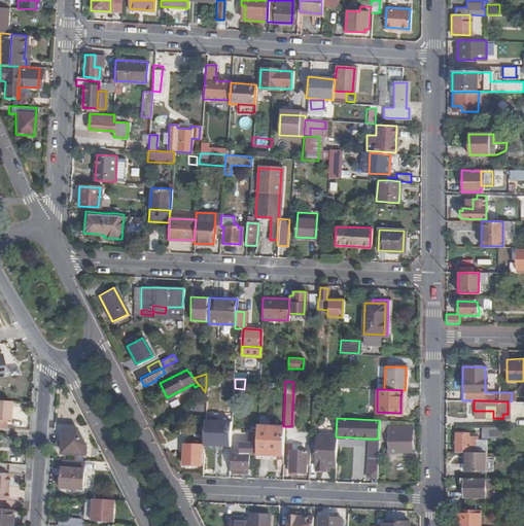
[(410,452),(411,421),(379,420),(378,439),(378,441),(387,442),(387,451),(410,452)]
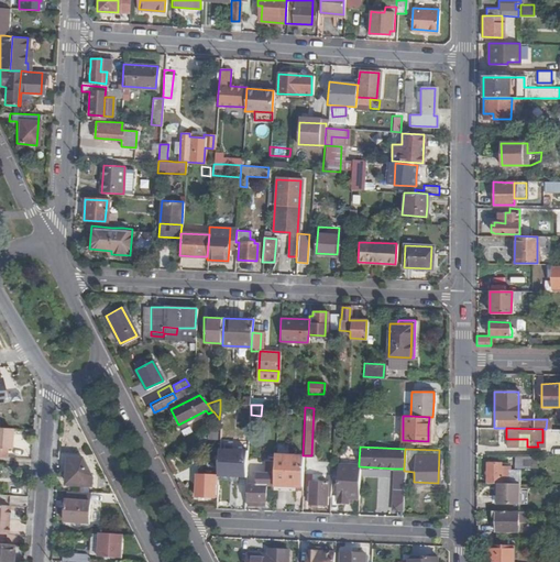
[(246,452),(218,451),(217,471),(217,474),(245,475),(246,452)]
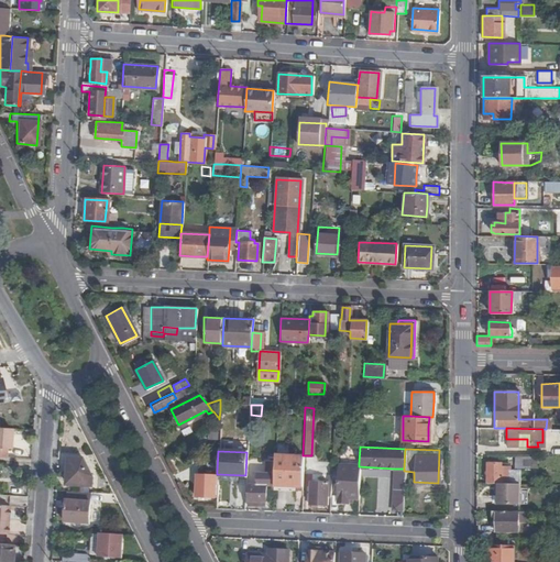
[(273,473),(272,485),(302,486),(303,455),(274,454),(274,460),(273,473)]
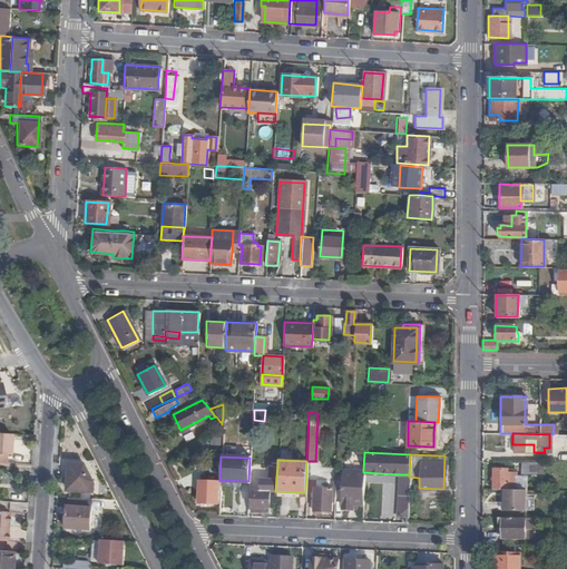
[(67,462),(66,491),(91,492),(93,482),(82,462),(67,462)]
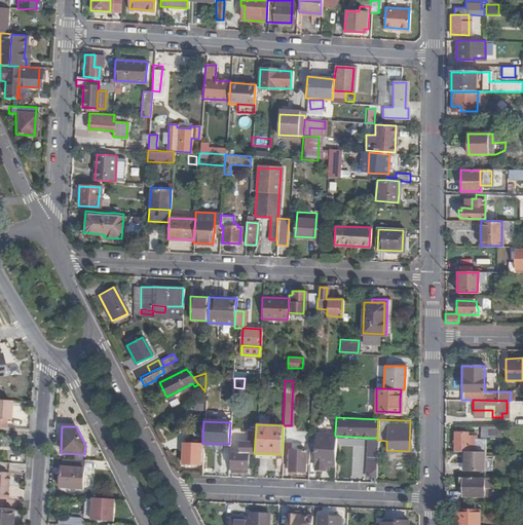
[(499,426),(479,426),(479,437),(499,437),(499,426)]
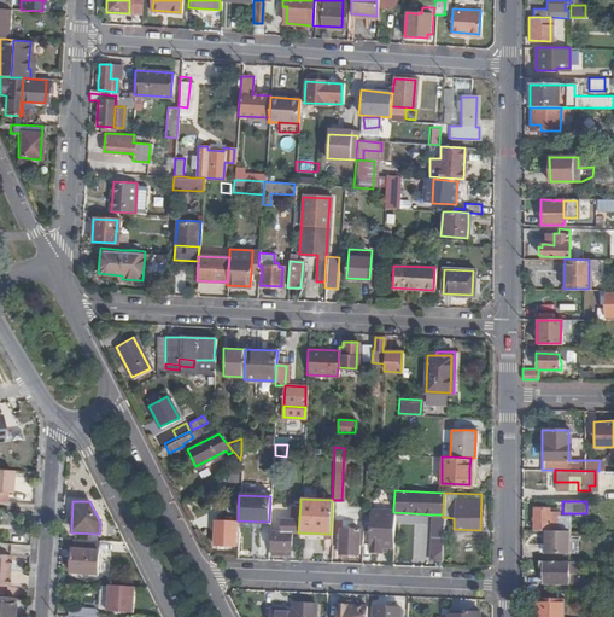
[(290,519),(299,519),(300,505),(291,505),(290,519)]
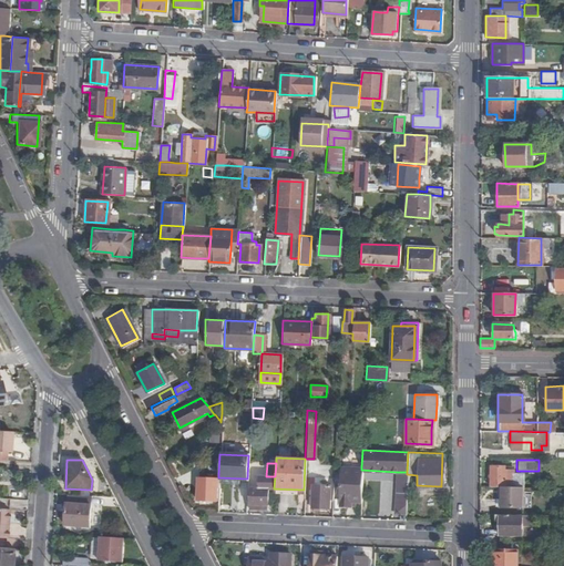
[(350,501),(360,501),(361,470),(361,466),(340,465),(340,477),(338,502),(339,502),(339,503),(349,503),(350,501)]
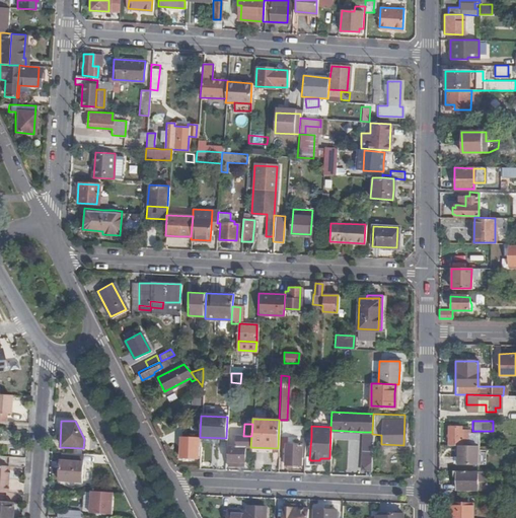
[(447,427),(447,445),(454,446),(457,446),(476,446),(476,438),(471,437),(471,434),(468,434),(467,430),(460,430),(460,427),(447,427)]
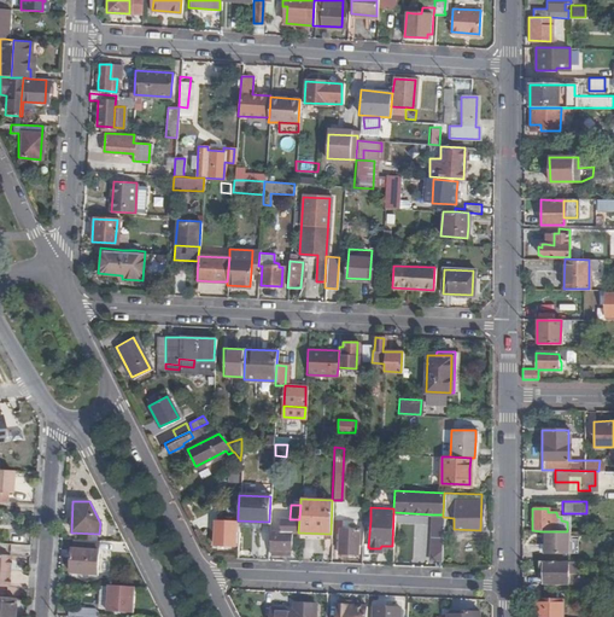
[(442,537),(443,517),(443,514),(432,514),(431,537),(442,537)]
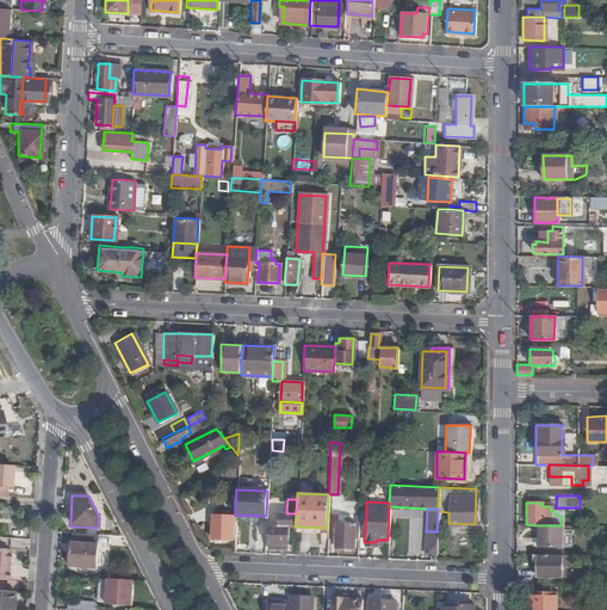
[(286,527),(295,527),(296,513),(286,513),(278,512),(277,525),(268,525),(267,543),(274,543),(274,548),(285,548),(286,527)]
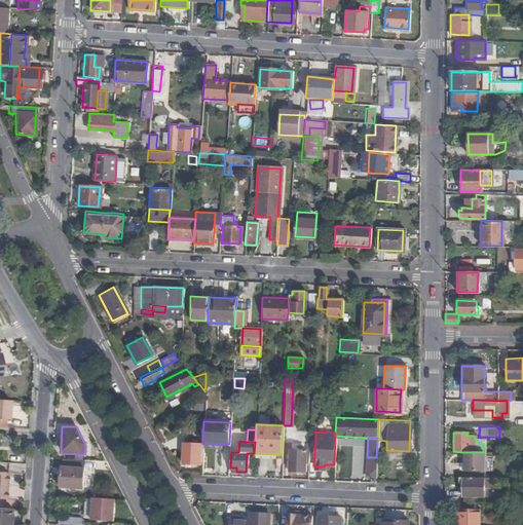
[(202,446),(201,469),(210,469),(211,463),(221,464),(221,446),(202,446)]
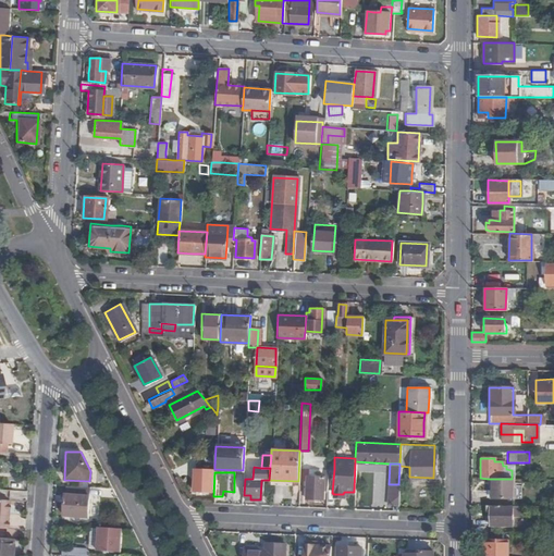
[(312,497),(325,498),(325,492),(327,477),(306,476),(306,497),(307,497),(312,497)]
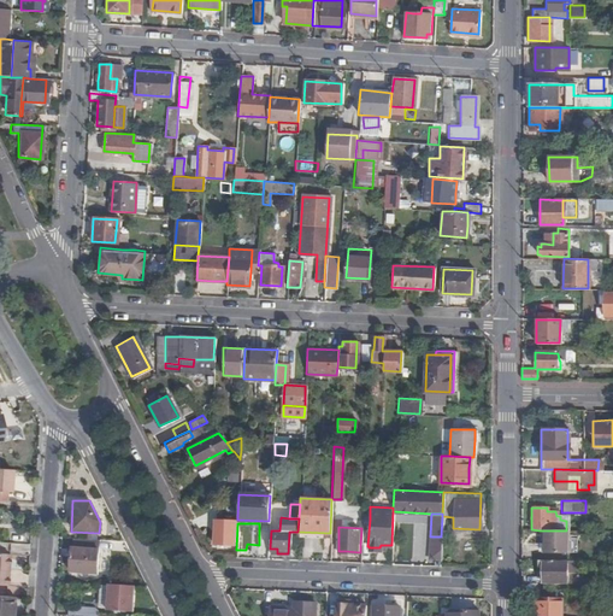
[(234,544),(234,531),(214,529),(214,544),(218,544),(223,544),(234,544)]
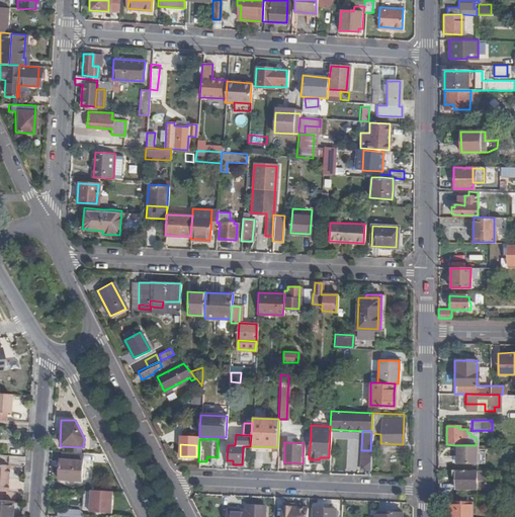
[(476,445),(456,445),(456,455),(456,463),(476,463),(476,445)]
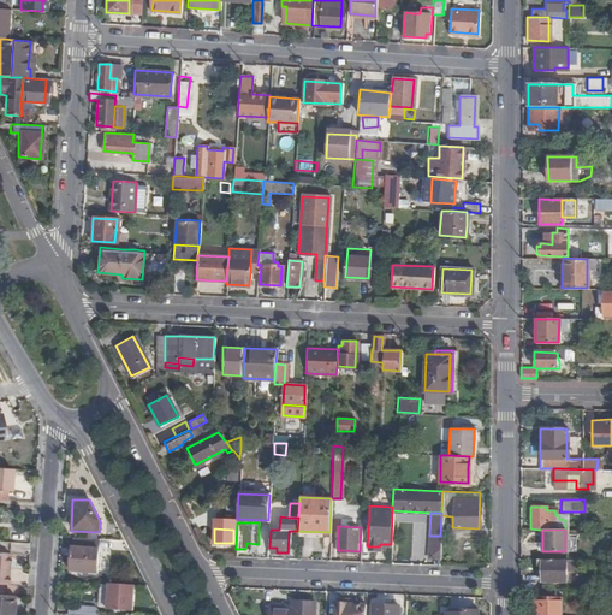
[(428,557),(439,557),(440,536),(429,536),(428,557)]
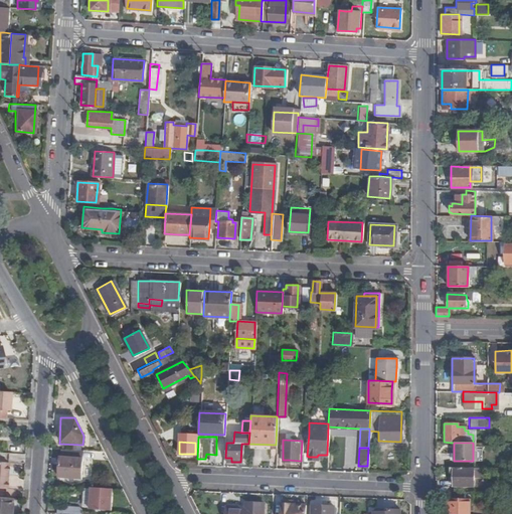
[(79,478),(81,450),(58,449),(57,477),(79,478)]
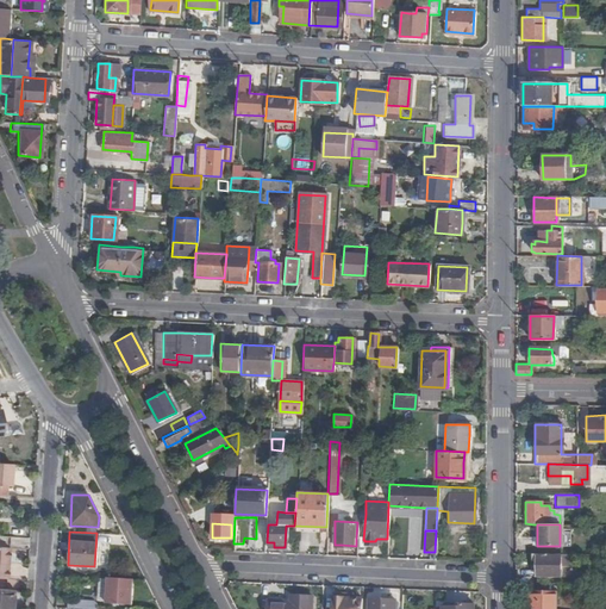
[(574,553),(536,553),(536,560),(536,576),(558,576),(558,561),(574,561),(574,553)]
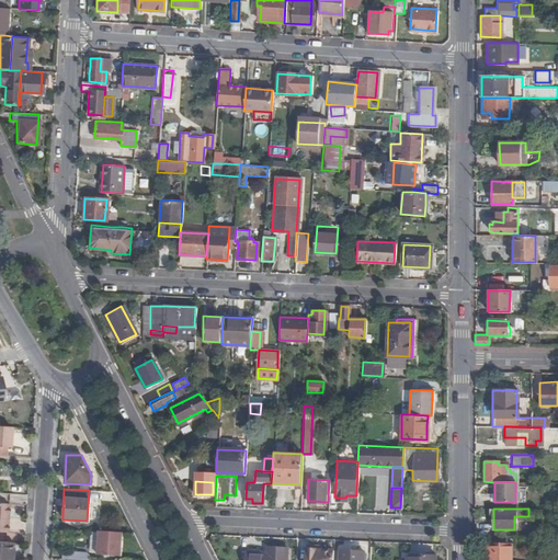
[(15,529),(14,517),(6,518),(8,530),(15,529)]
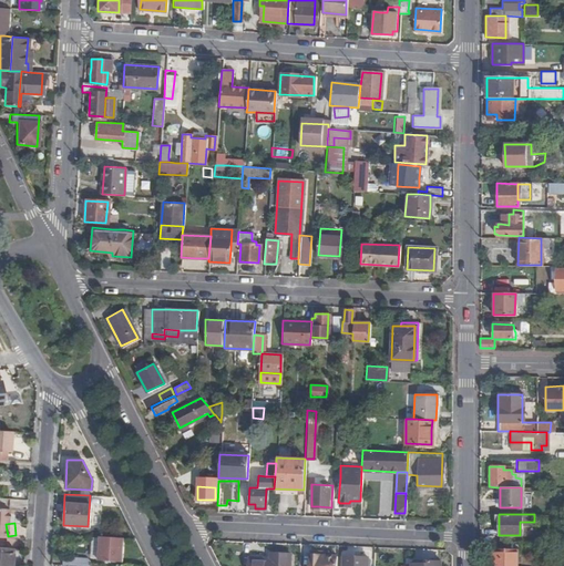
[(121,559),(122,538),(98,536),(96,559),(121,559)]
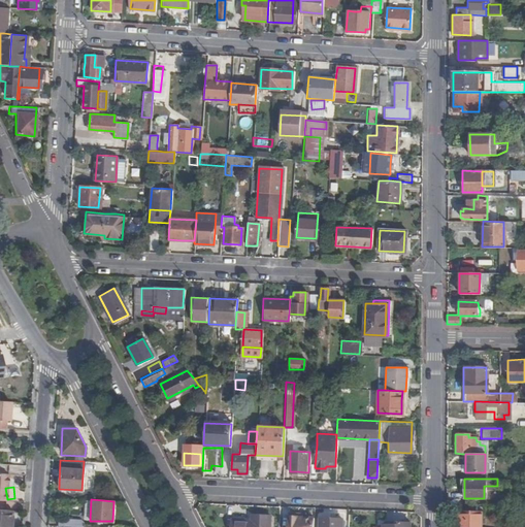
[(509,504),(488,505),(488,515),(509,515),(509,504)]
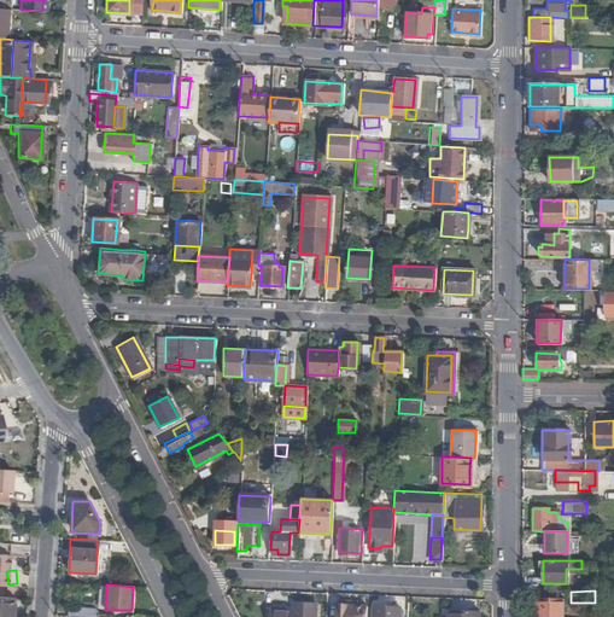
[(537,599),(536,616),(560,616),(561,599),(537,599)]
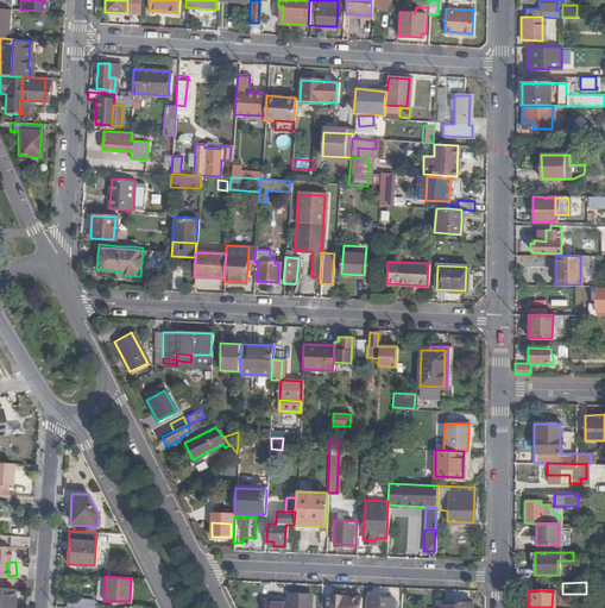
[(266,599),(265,607),(309,607),(310,595),(287,593),(287,594),(287,600),(266,599)]
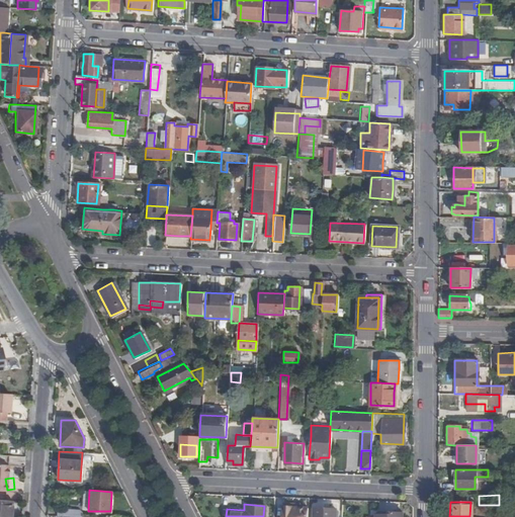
[(306,516),(307,508),(297,508),(282,507),(281,516),(306,516)]
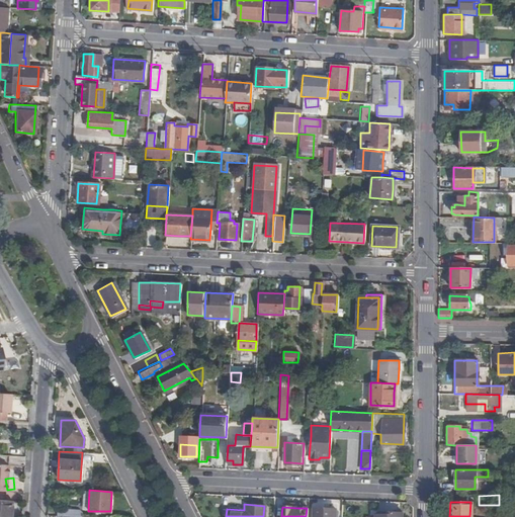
[(56,516),(78,516),(80,516),(81,512),(78,510),(56,508),(56,516)]
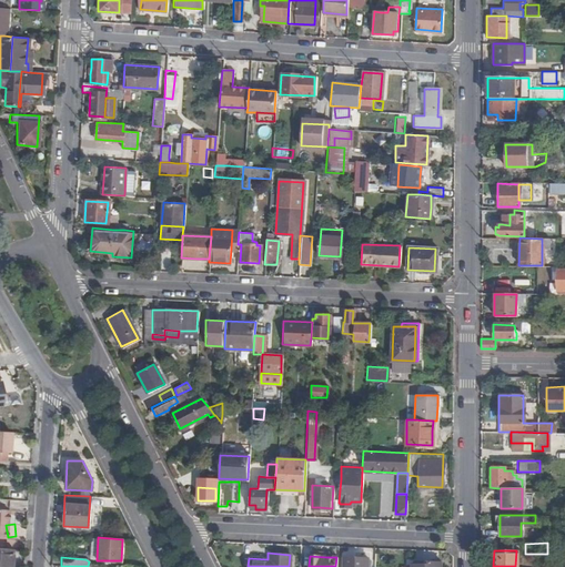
[(342,557),(341,566),(366,566),(366,558),(342,557)]
